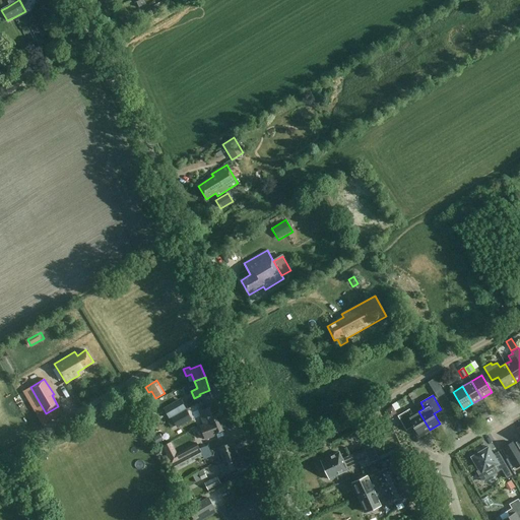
[(180,399),(164,408),(169,418),(186,408),(180,399)]
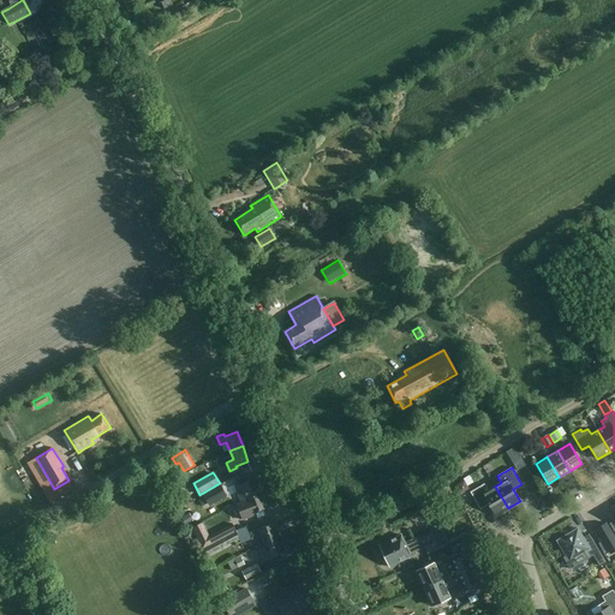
[(238,493),(240,501),(248,499),(260,494),(255,479),(243,484),(242,482),(234,484),(238,493)]
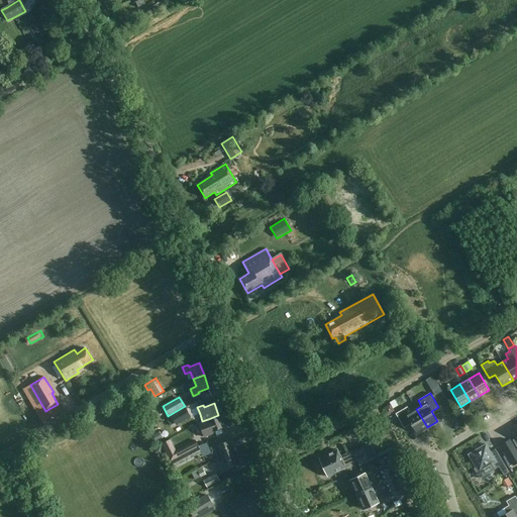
[(391,404),(383,408),(388,415),(395,411),(391,404)]
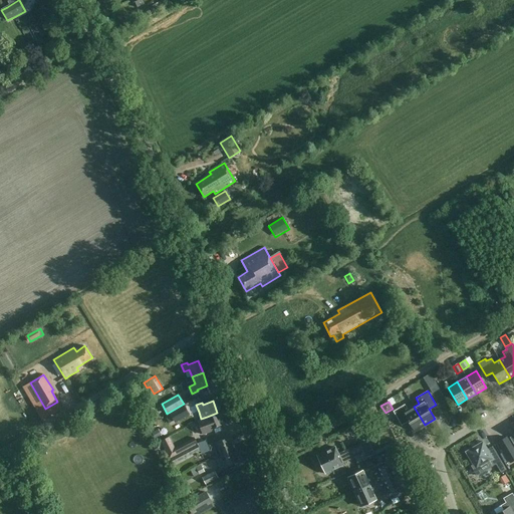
[(401,423),(407,420),(414,431),(425,425),(414,407),(408,410),(405,405),(393,412),(402,426),(401,423)]
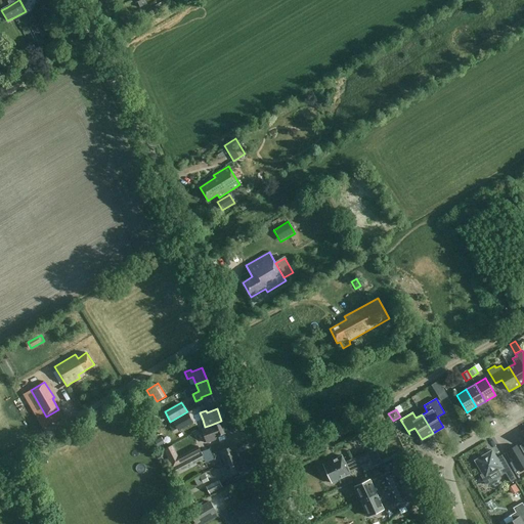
[(187,413),(173,422),(179,431),(193,423),(187,413)]
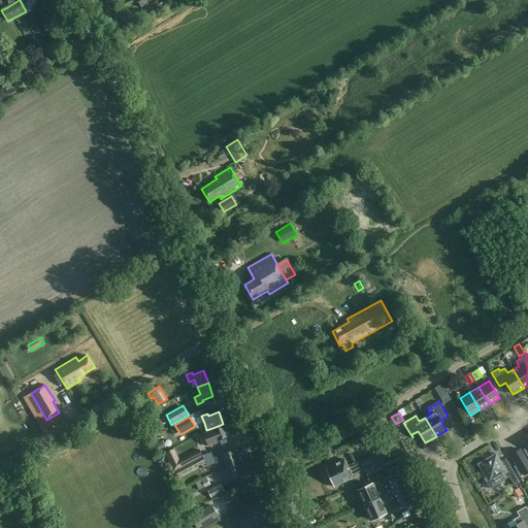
[(208,446),(212,444),(219,442),(218,440),(228,436),(223,424),(212,428),(206,430),(203,432),(208,446)]
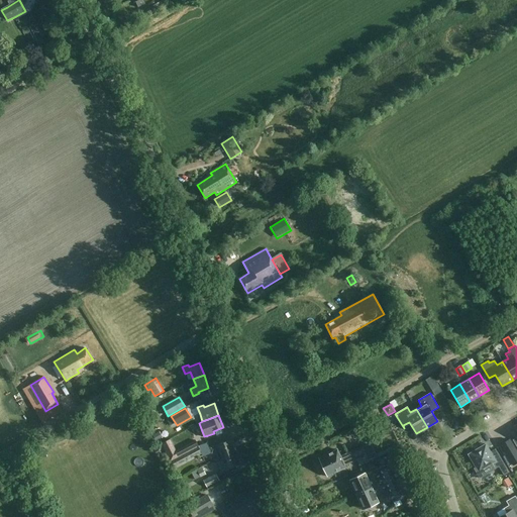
[(247,437),(254,435),(249,422),(243,425),(247,437)]
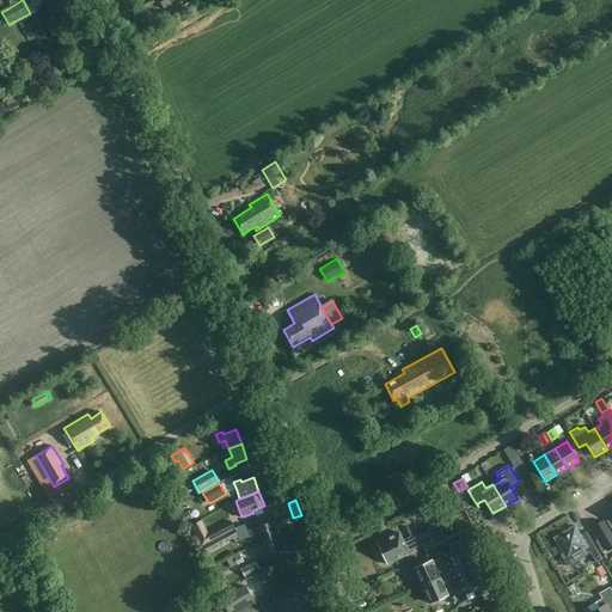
[(184,522),(193,518),(189,510),(181,515),(184,522)]
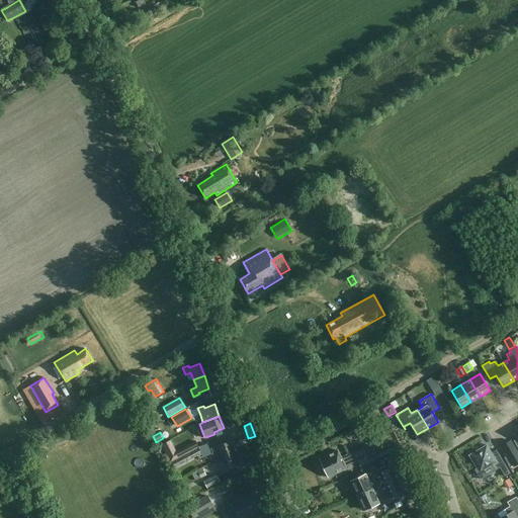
[(493,448),(500,445),(495,436),(488,440),(493,448)]
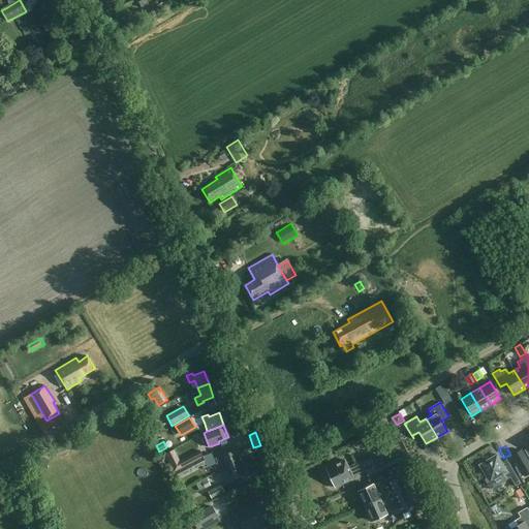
[(174,449),(165,455),(175,472),(203,457),(198,449),(180,460),(174,449)]
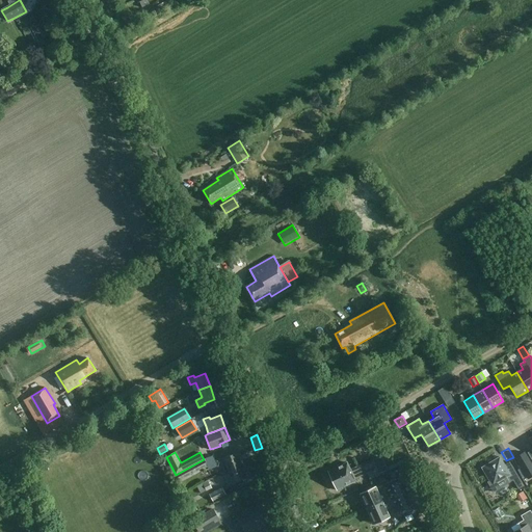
[(228,471),(242,466),(237,452),(215,460),(217,467),(225,463),(228,471)]
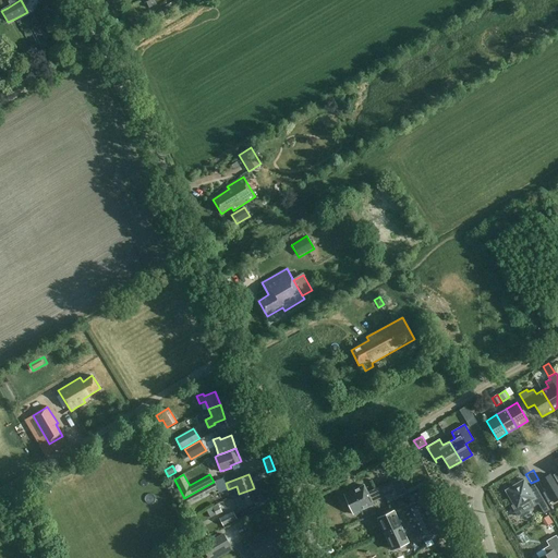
[(557,487),(549,474),(540,480),(554,504),(557,500),(557,487)]
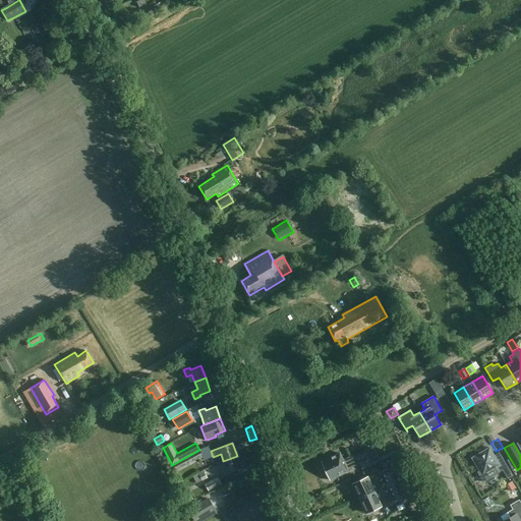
[(499,473),(508,467),(500,454),(495,457),(489,448),(471,458),(482,475),(496,468),(499,473)]
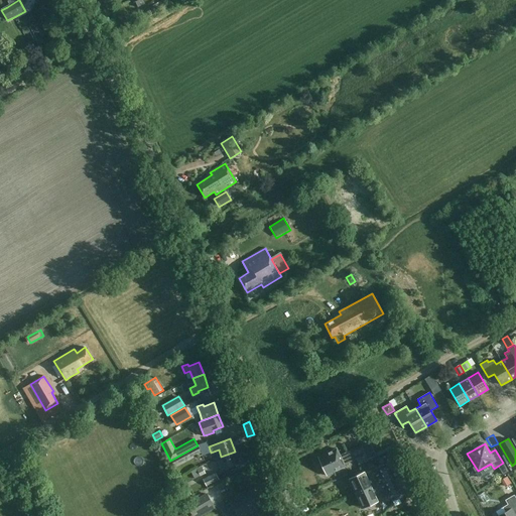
[(198,445),(178,457),(170,461),(173,466),(201,452),(198,445)]
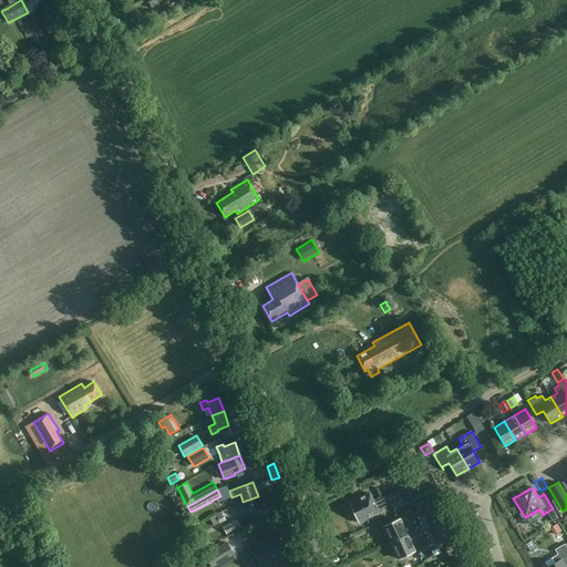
[(393,509),(404,505),(397,490),(373,501),(370,493),(350,502),(357,516),(356,517),(358,523),(360,523),(366,521),(364,519),(379,513),(378,511),(391,504),(393,509)]
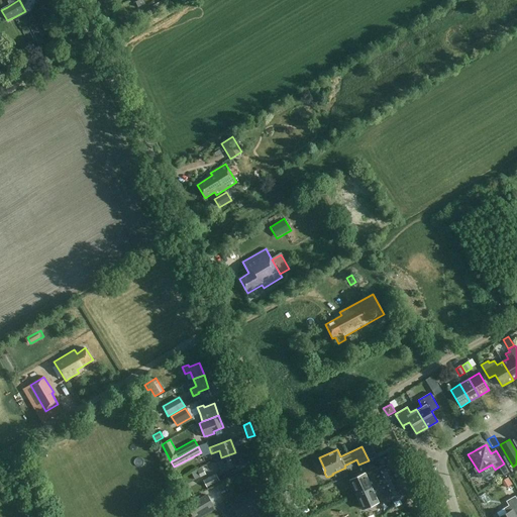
[(368,471),(368,472),(363,475),(350,481),(364,509),(376,503),(382,501),(382,502),(383,502),(383,503),(384,503),(385,503),(385,504),(386,504),(387,504),(388,503),(389,503),(390,502),(390,501),(391,501),(391,500),(391,499),(391,498),(390,497),(394,495),(397,501),(400,499),(401,502),(417,495),(397,451),(378,460),(381,466),(377,468),(377,467),(376,467),(376,466),(375,466),(374,466),(374,464),(373,464),(372,464),(371,466),(370,466),(369,467),(369,468),(368,468),(368,469),(368,470),(368,471)]
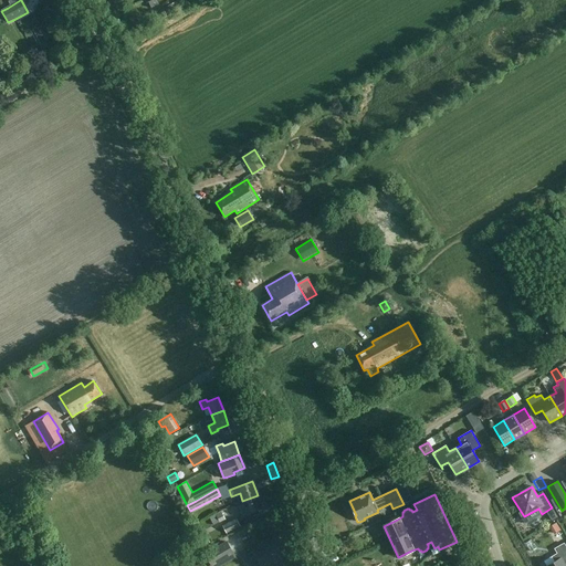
[(258,495),(242,501),(244,504),(239,506),(242,516),(262,509),(258,495)]
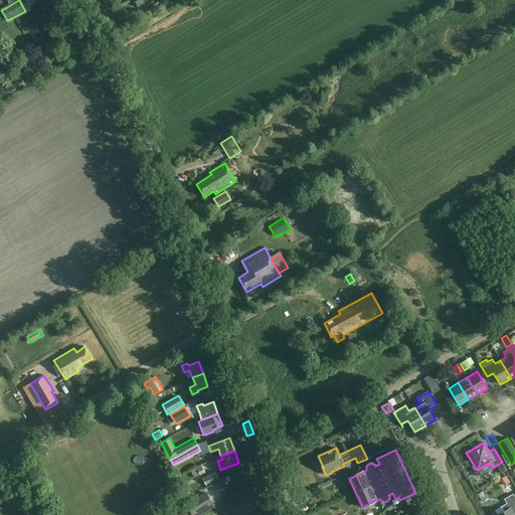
[(199,476),(205,473),(201,466),(196,469),(199,476)]
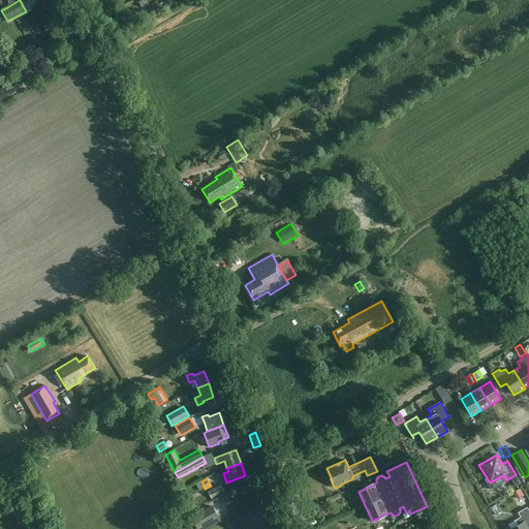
[(212,499),(224,492),(220,485),(208,492),(212,499)]
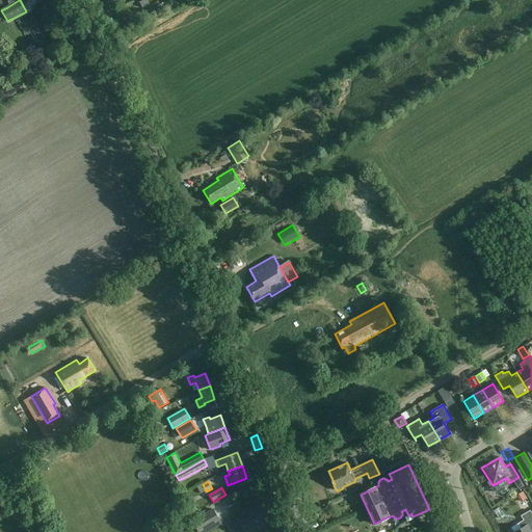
[(516,496),(521,502),(527,498),(523,491),(516,496)]
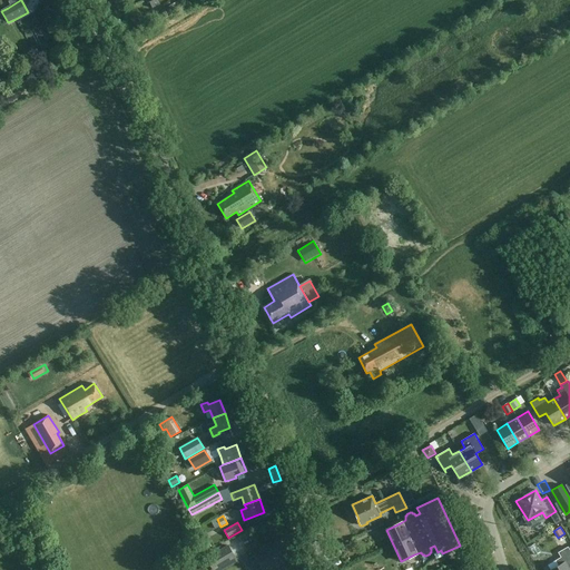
[(271,569),(278,566),(277,563),(290,556),(279,541),(273,546),(271,543),(254,553),(264,569),(271,569)]
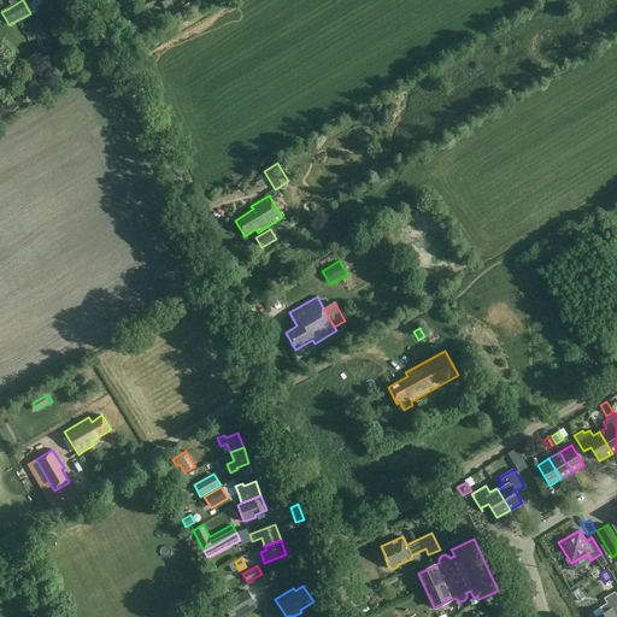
[(247,591),(223,605),(230,616),(231,616),(254,604),(247,591)]
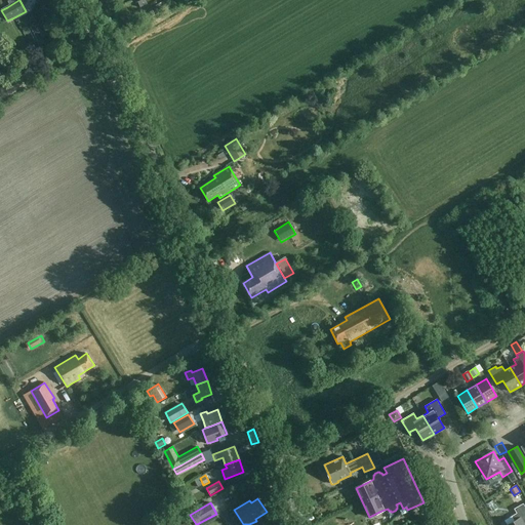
[(523,524),(524,524),(524,523),(524,507),(523,503),(514,509),(517,514),(512,517),(515,522),(508,524),(523,524)]
